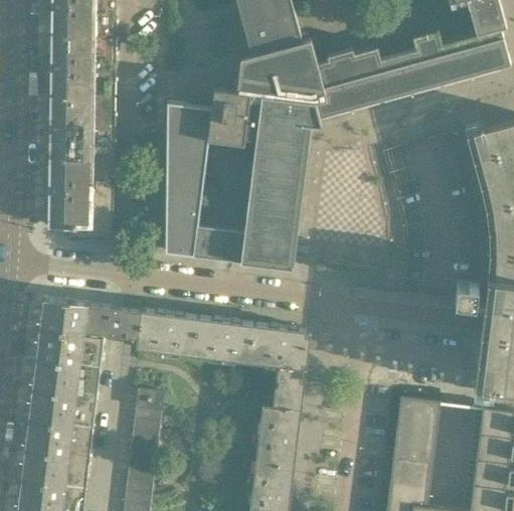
[(115,0),(50,0),(50,38),(115,38),(115,0)]
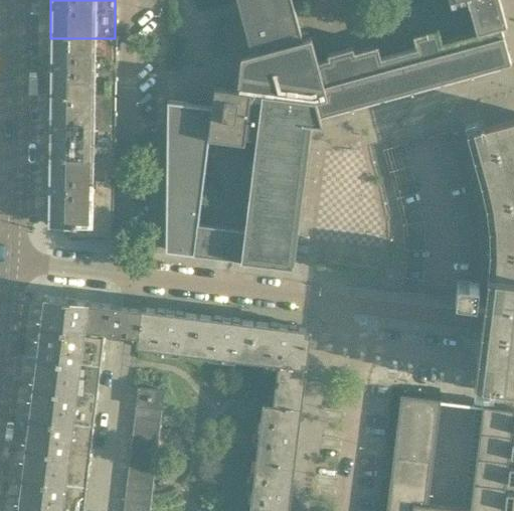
[(328,69),(318,71),(309,40),(300,42),(288,0),(234,0),(250,57),(245,58),(241,94),(213,90),(211,104),(166,104),(164,253),(291,269),(309,126),(319,127),(320,127),(320,126),(320,125),(319,122),(499,72),(498,68),(509,65),(500,31),(505,29),(496,0),(465,0),(471,22),(475,36),(439,45),(436,32),(411,39),(414,51),(379,61),(375,49),(353,55),(352,51),(326,58),(328,69)]
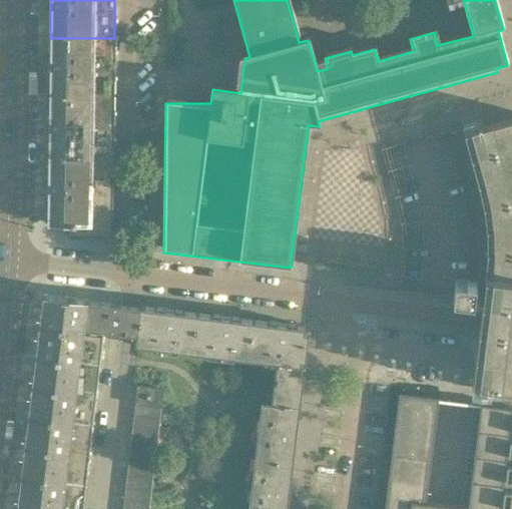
[(444,0),(447,9),(461,6),(459,0),(444,0)]
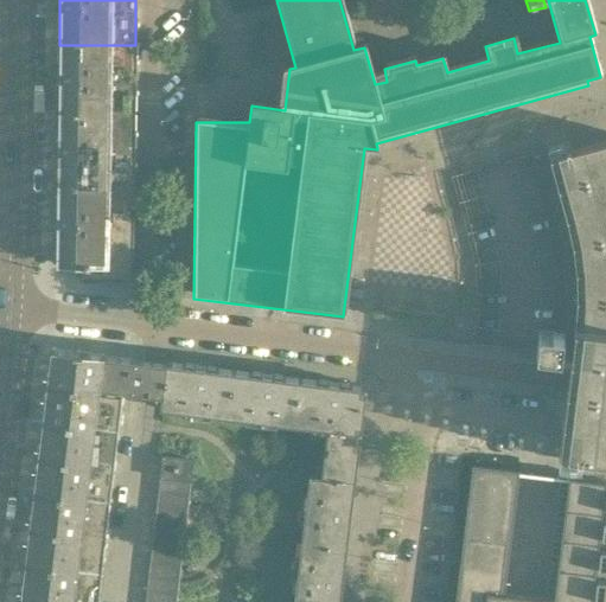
[(135,45),(59,45),(58,116),(134,117),(135,45)]
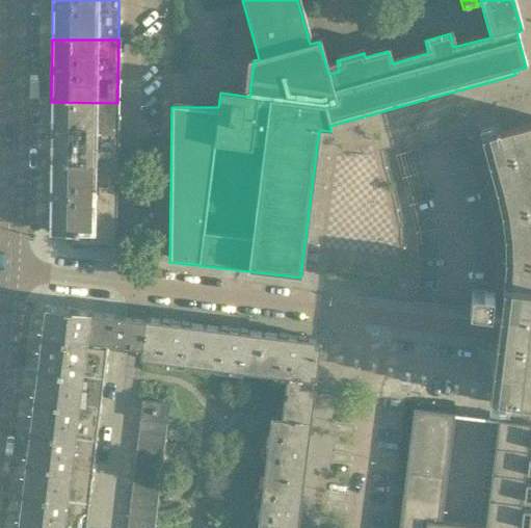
[(117,103),(51,102),(50,165),(116,166),(117,103)]
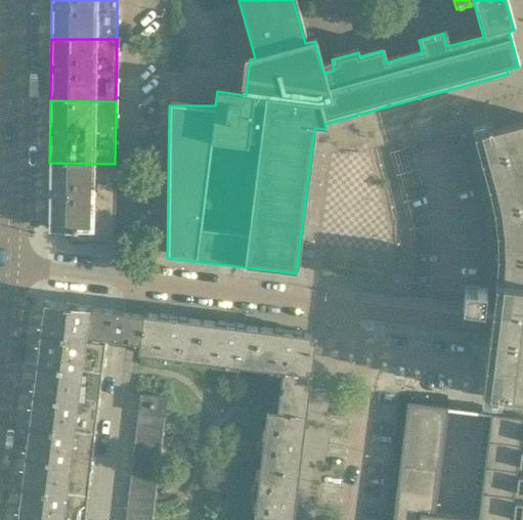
[(522,124),(473,138),(471,133),(459,136),(467,170),(474,196),(479,217),(482,239),(482,261),(480,291),(464,289),(462,308),(483,311),(483,309),(491,310),(491,312),(498,312),(495,334),(488,394),(522,398),(522,124)]
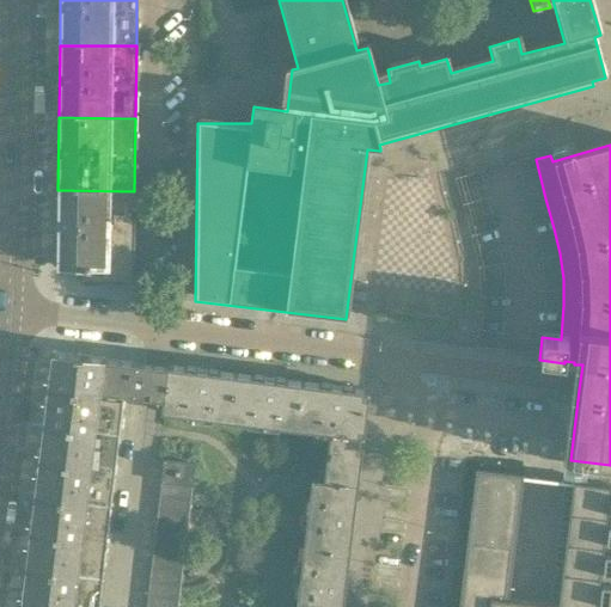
[(134,191),(57,190),(56,271),(80,271),(80,287),(133,288),(134,191)]
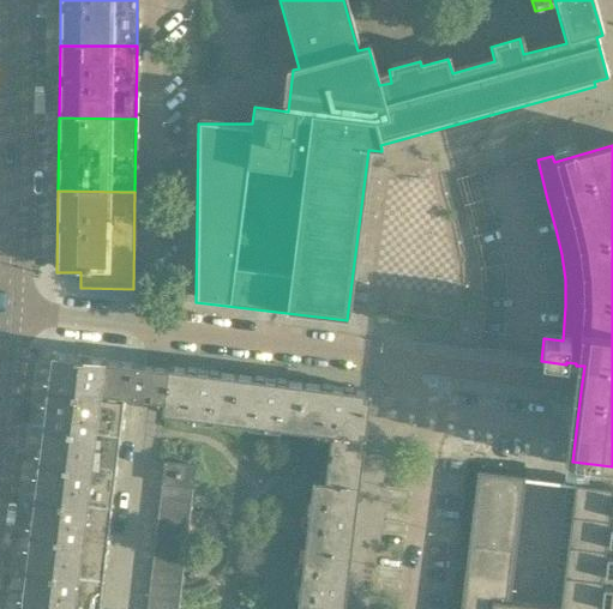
[(42,436),(118,446),(124,399),(100,397),(103,365),(103,363),(52,357),(42,436)]
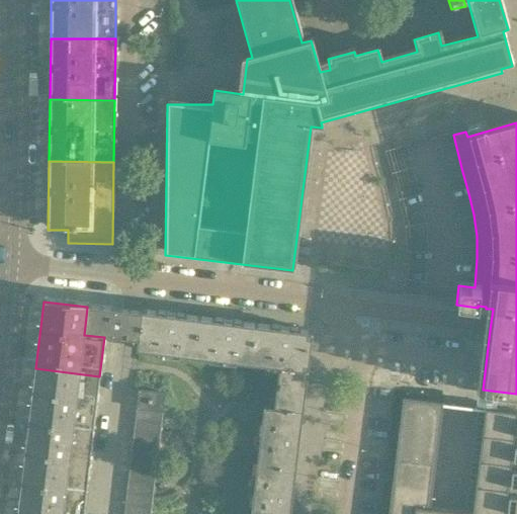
[(136,341),(139,314),(130,312),(87,308),(84,335),(104,337),(126,340),(136,341)]
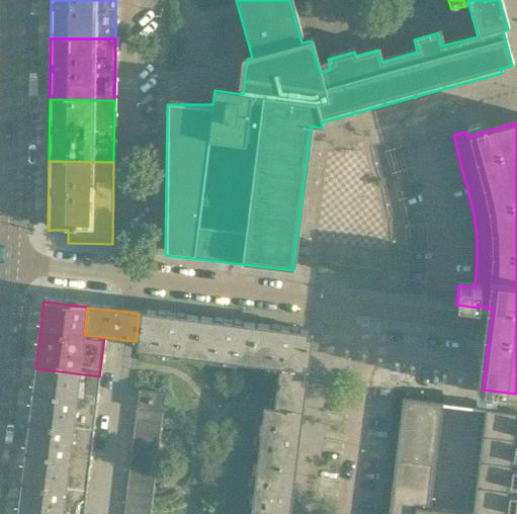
[(141,314),(139,314),(136,341),(138,341),(136,351),(193,358),(198,320),(141,313),(141,314)]
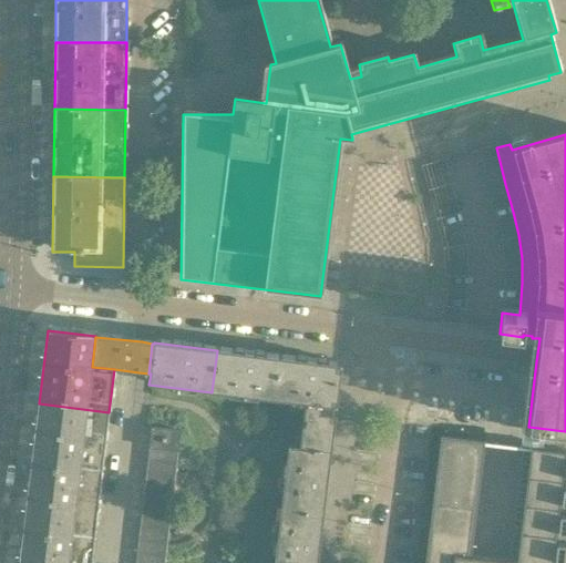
[(279,358),(217,350),(212,392),(274,400),(279,358)]
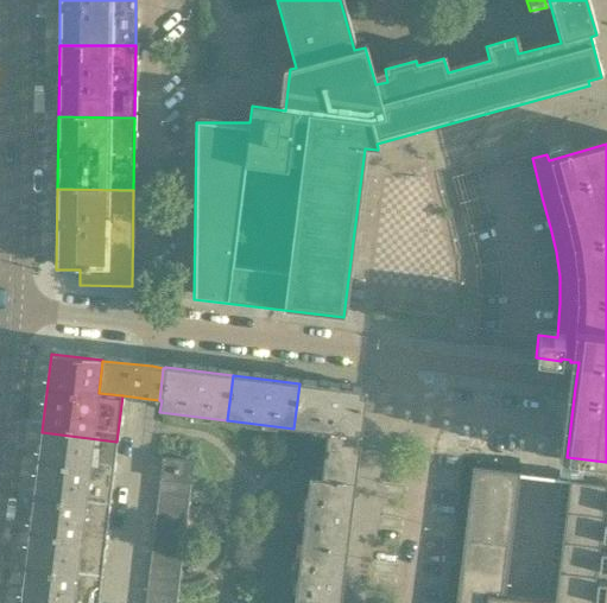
[(365,392),(299,383),(293,429),(327,432),(356,437),(360,437),(365,392)]
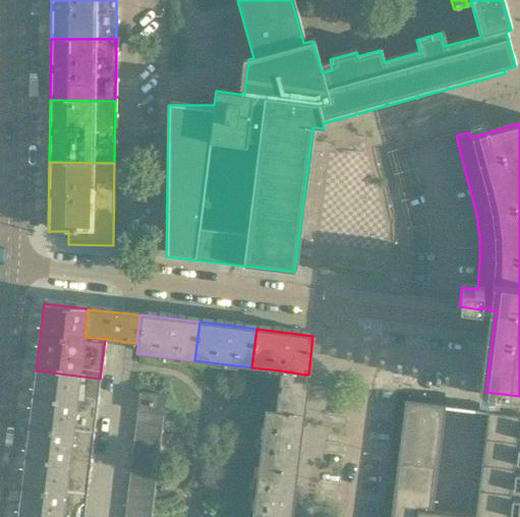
[(100,379),(36,370),(27,429),(93,438),(100,379)]
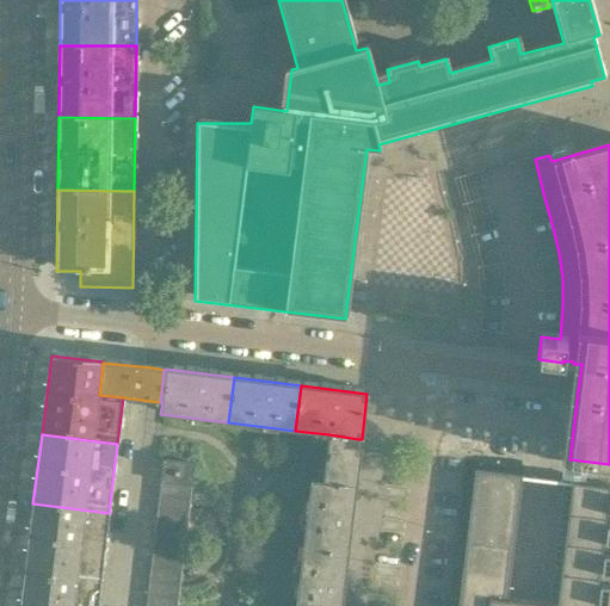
[(358,439),(328,434),(322,483),(322,484),(356,488),(361,449),(357,449),(358,439)]
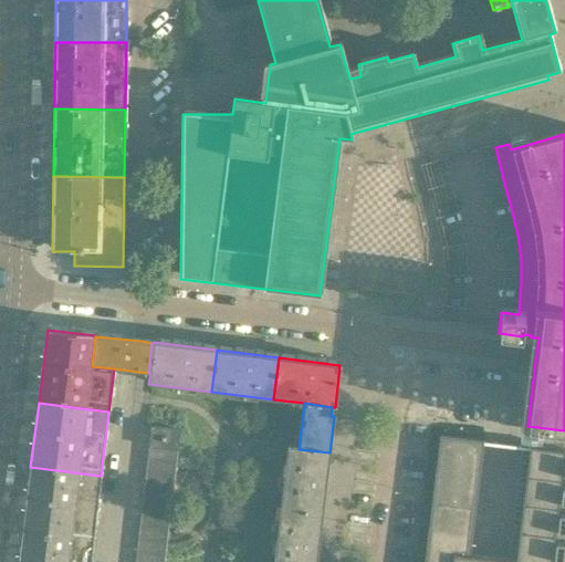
[(179,434),(150,430),(148,450),(176,455),(179,434)]
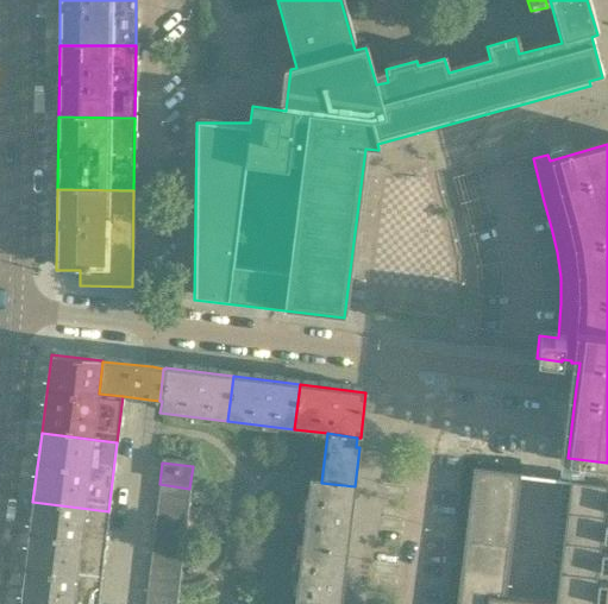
[(503,601),(519,477),(472,471),(456,603),(593,603),(593,602),(595,602),(595,603),(605,603),(607,586),(597,585),(597,587),(594,586),(596,572),(599,572),(599,573),(607,574),(607,573),(607,555),(601,555),(601,557),(599,557),(600,541),(602,542),(602,543),(607,543),(607,524),(605,526),(605,527),(602,527),(603,511),(606,511),(606,514),(607,513),(607,496),(606,496),(607,488),(570,483),(555,603),(520,603),(503,601)]
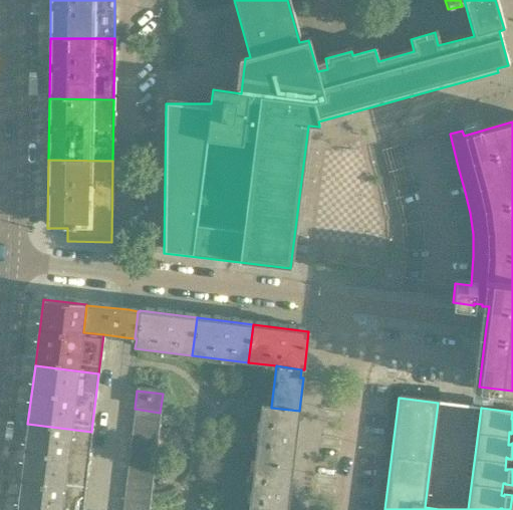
[(271,408),(271,407),(261,406),(254,463),(292,467),(299,411),(271,408)]
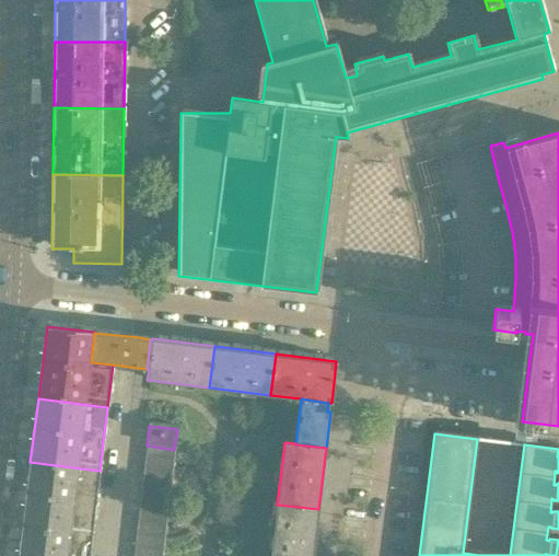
[(174,450),(147,446),(144,459),(173,462),(174,450)]
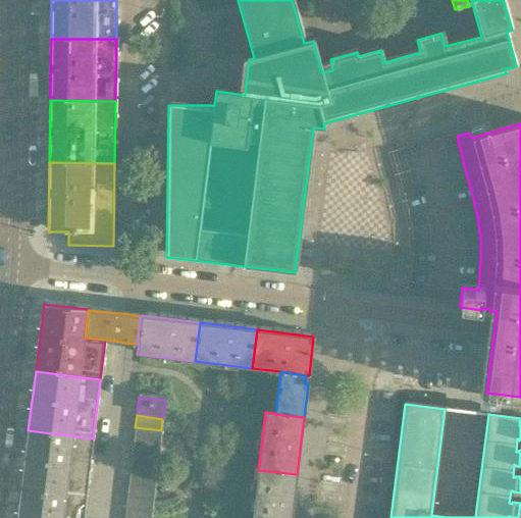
[(161,430),(135,427),(134,439),(160,443),(161,430)]
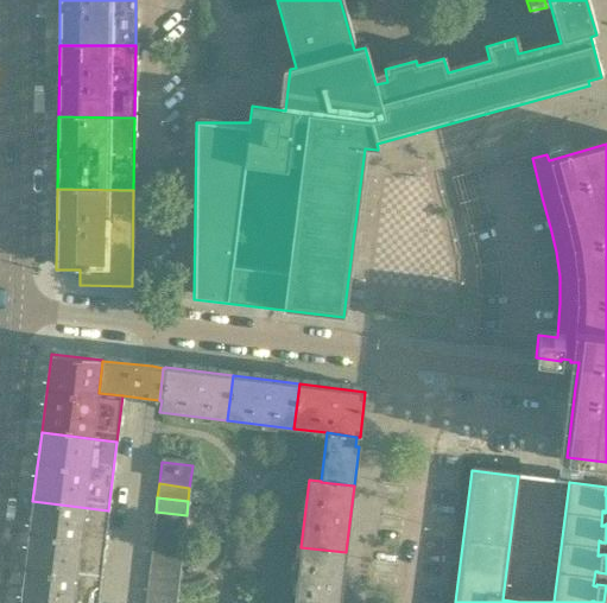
[(108,511),(32,501),(24,571),(100,581),(108,511)]
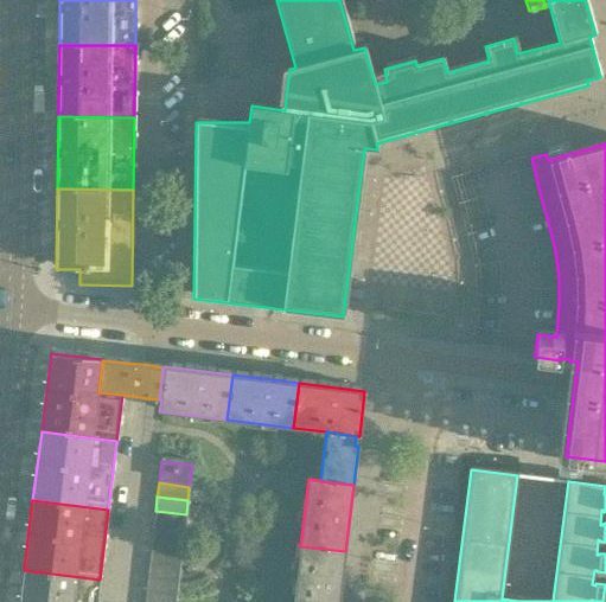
[(186,514),(155,511),(154,524),(184,529),(186,514)]
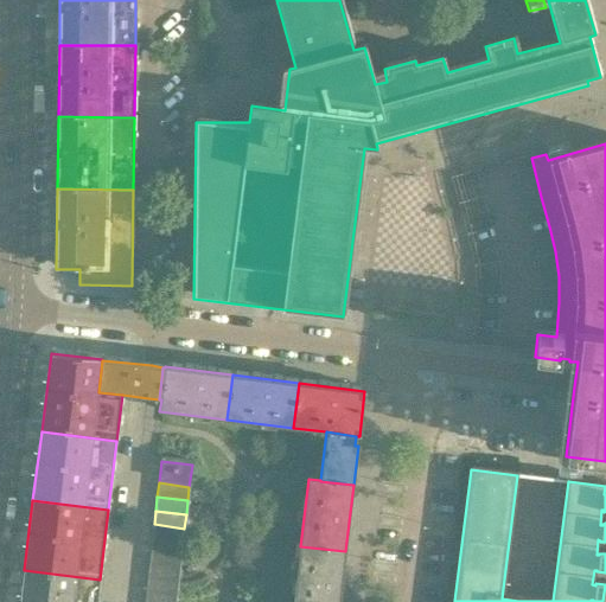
[(184,529),(154,524),(152,538),(183,543),(184,529)]
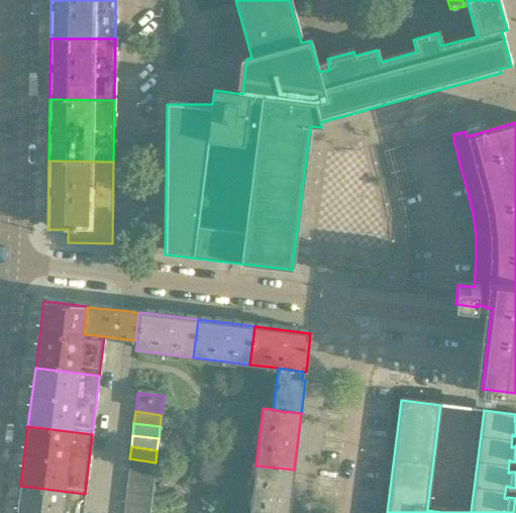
[(156,463),(129,458),(128,471),(155,474),(156,463)]
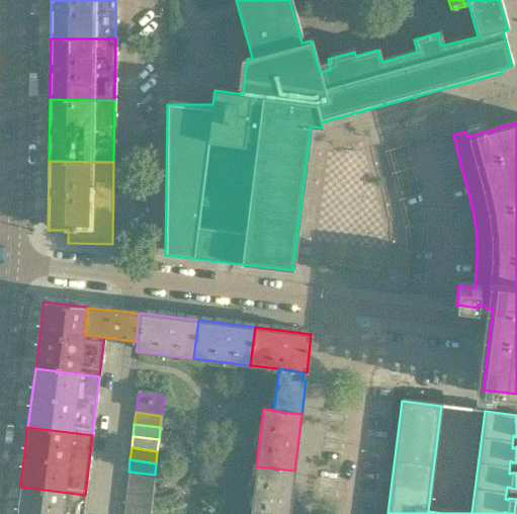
[(289,513),(294,470),(256,466),(250,513),(289,513)]
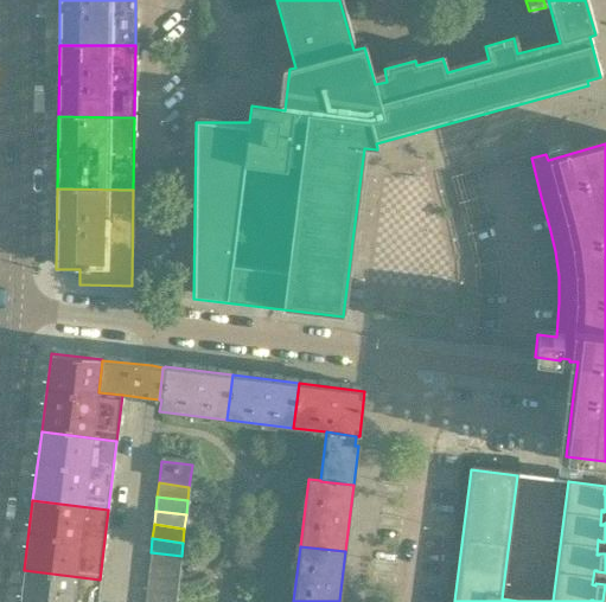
[(182,556),(151,552),(148,567),(179,570),(182,556)]
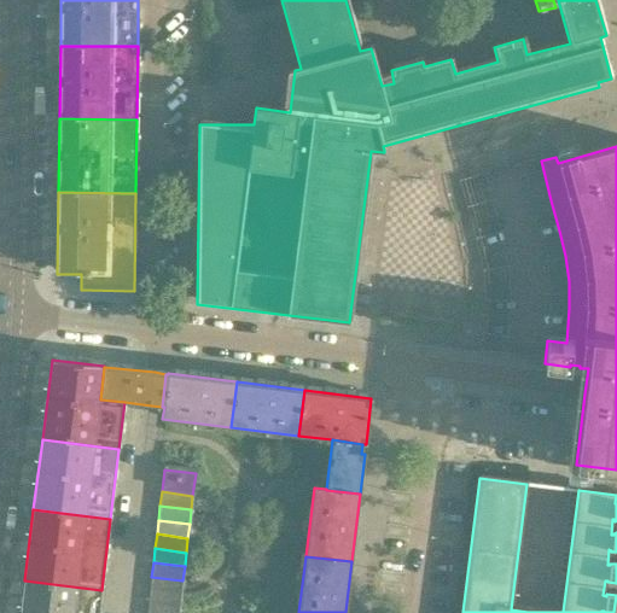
[(182,581),(151,577),(150,591),(181,595),(182,581)]
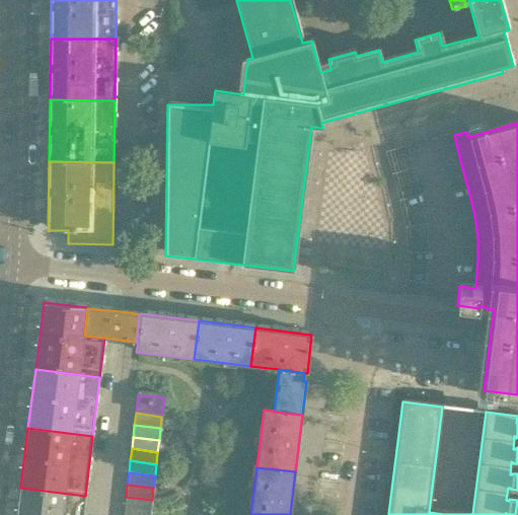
[(82,514),(85,496),(20,488),(17,514),(82,514)]
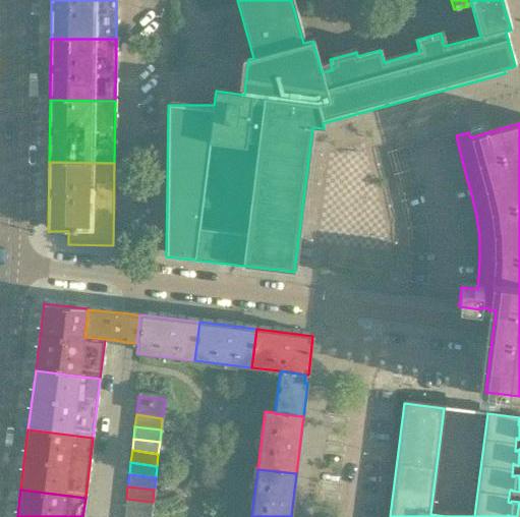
[(153,502),(126,499),(125,511),(151,514),(153,502)]
